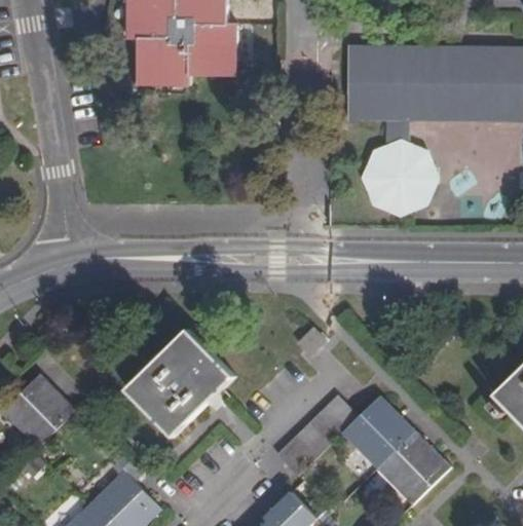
[(188,75),(236,75),(236,25),(226,24),(226,0),(126,0),(126,39),(138,40),(138,86),(189,87),(188,75)]
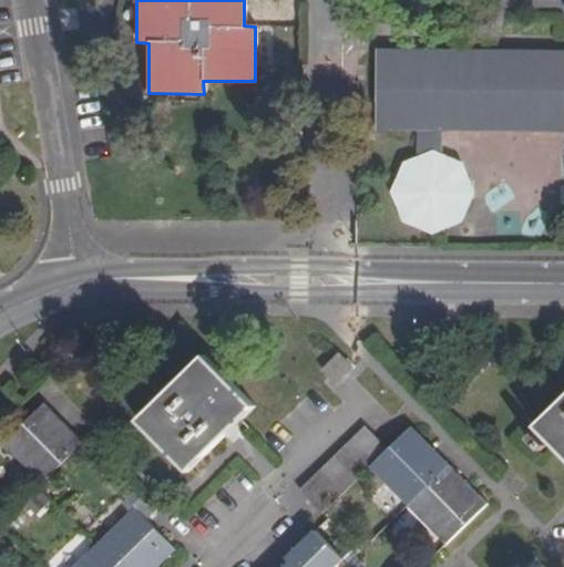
[(563,49),(377,47),(376,130),(404,131),(402,162),(389,193),(402,223),(432,235),(460,223),(473,194),(461,162),(441,154),(441,131),(563,131),(563,49)]
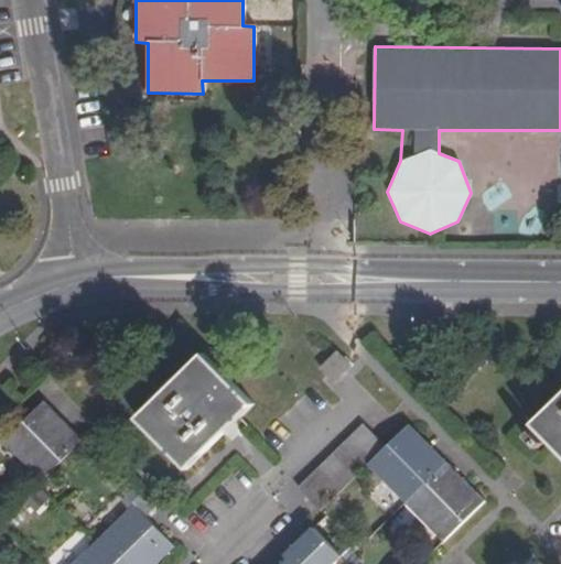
[(335,354),(320,370),(332,383),(349,366),(335,354)]
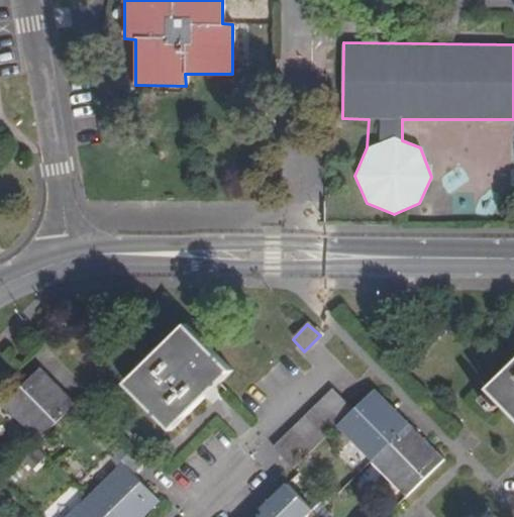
[(185,325),(124,385),(170,431),(230,371),(185,325)]
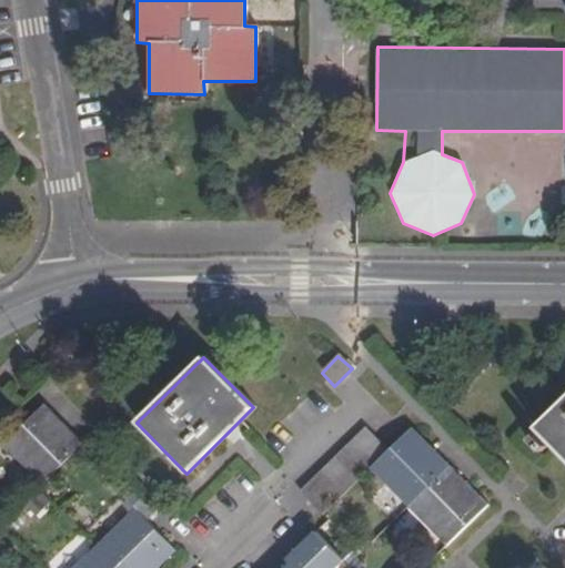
[(564,398),(535,428),(564,457),(564,398)]
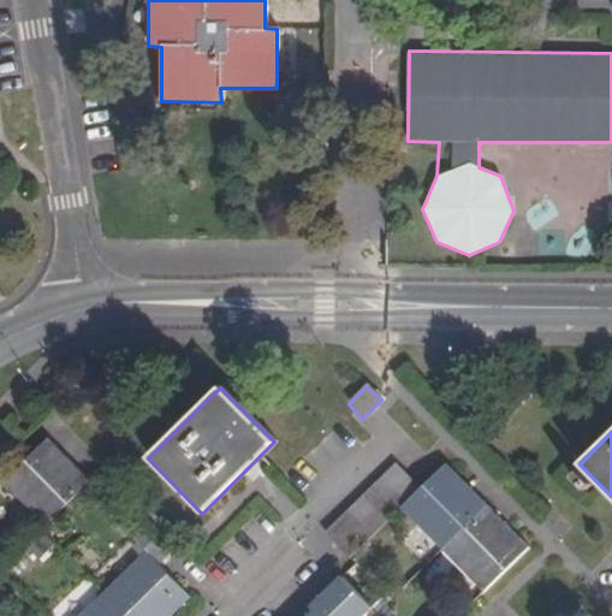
[(45,439),(1,484),(43,526),(88,481),(45,439)]
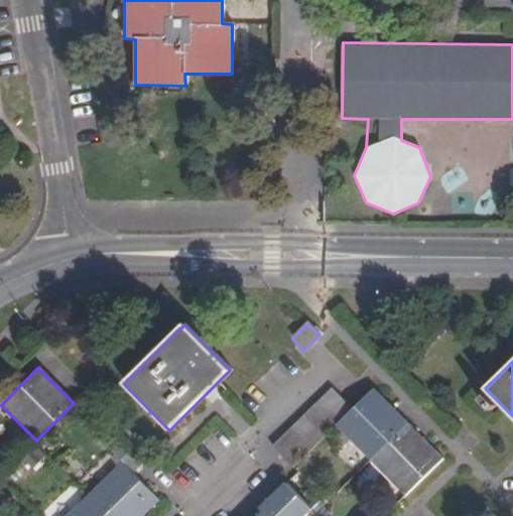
[(330,387),(270,446),(292,468),(336,425),(403,495),(440,459),(373,388),(352,408),(330,387)]
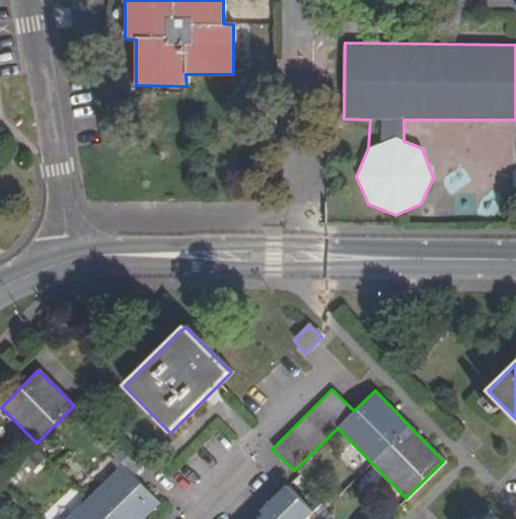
[(141,518),(158,503),(137,480),(132,475),(142,464),(124,446),(108,461),(116,469),(66,518),(141,518)]
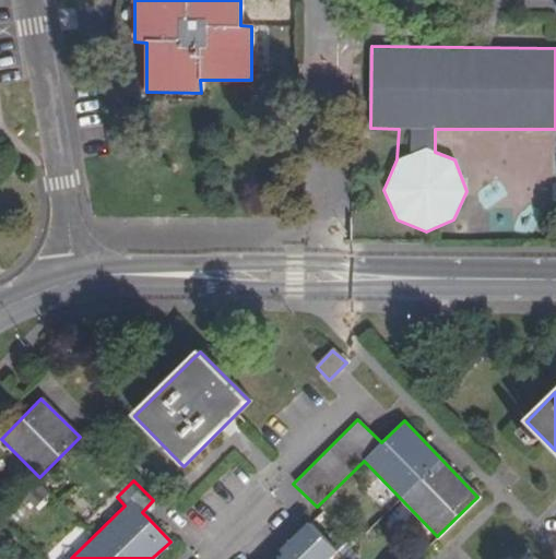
[(330,558),(338,551),(309,522),(280,550),(283,555),(278,558),(330,558)]
